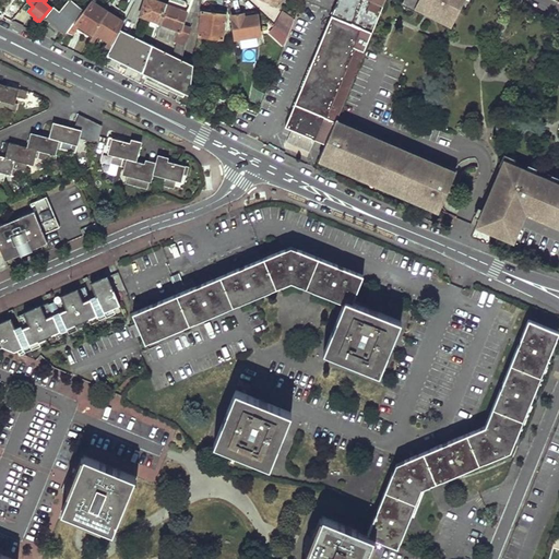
[(50,8),(39,21),(45,26),(48,22),(63,35),(66,32),(67,32),(83,10),(71,0),(67,0),(58,11),(52,6),(50,8)]
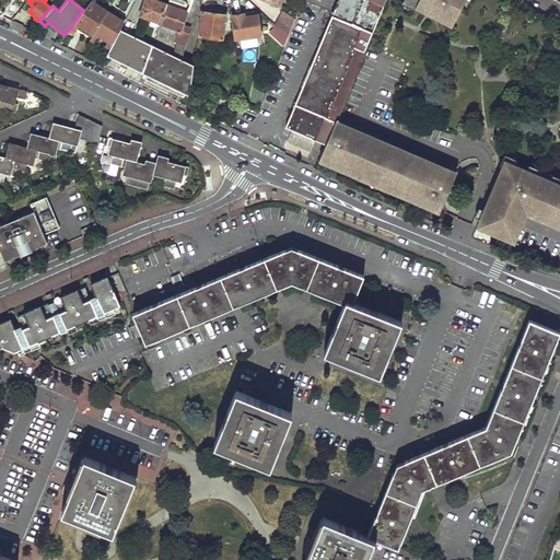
[(160,23),(167,4),(153,0),(144,0),(140,15),(160,23)]
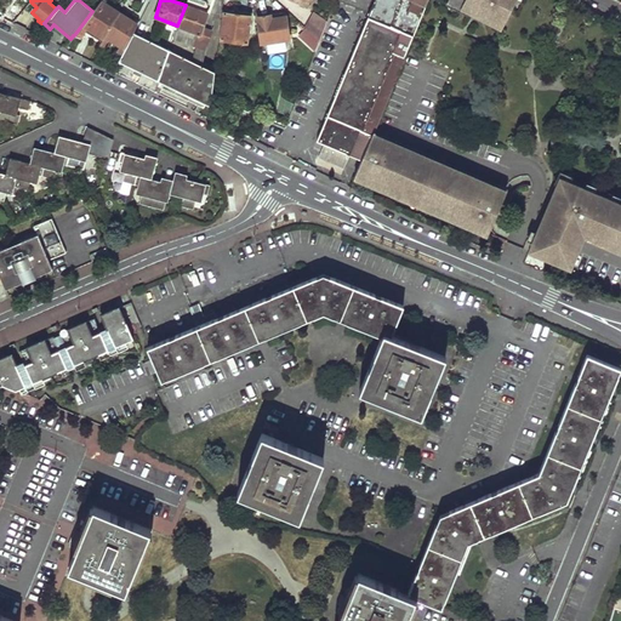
[(177,26),(174,38),(195,46),(197,44),(205,46),(210,32),(201,28),(208,13),(205,12),(206,6),(205,4),(193,0),(187,0),(186,5),(177,26)]
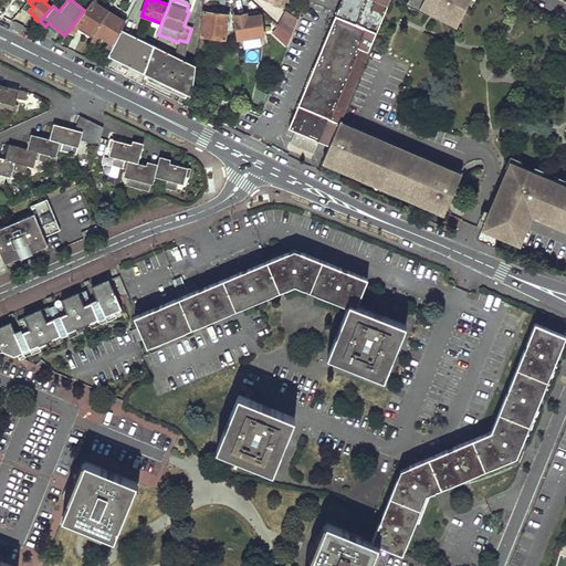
[(377,32),(389,0),(342,0),(290,128),(329,145),(339,122),(373,40),(379,43),(384,34),(377,32)]
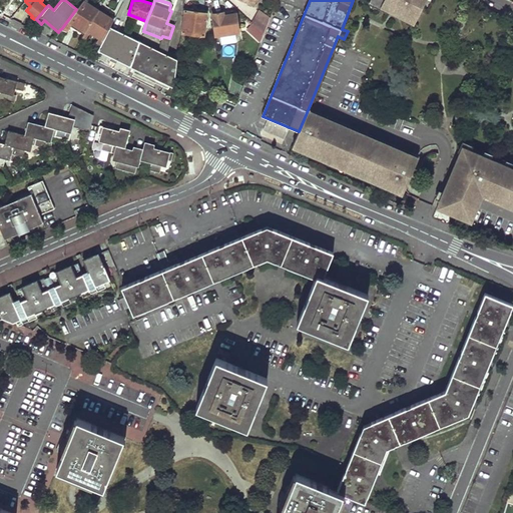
[(370,0),(368,3),(386,13),(388,10),(395,14),(396,11),(414,21),(425,0),(426,1),(427,0),(370,0)]
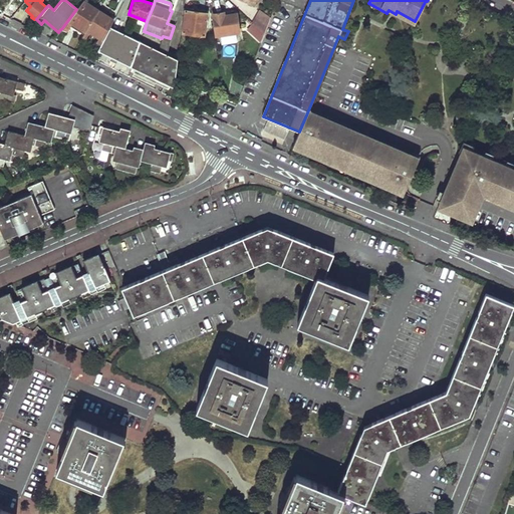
[(76,9),(61,29),(66,31),(73,23),(85,31),(98,11),(82,1),(76,9)]
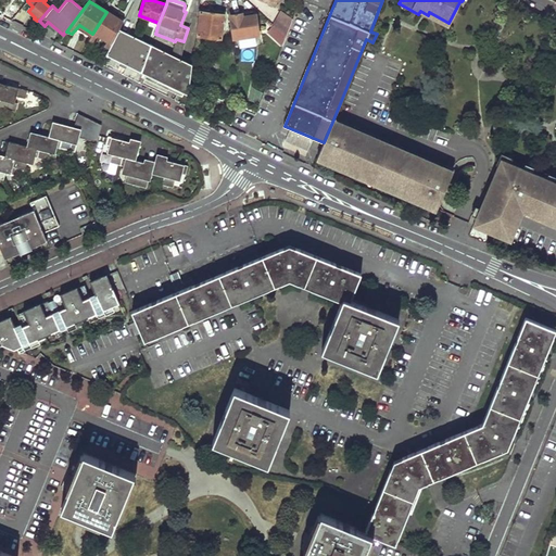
[(11,21),(23,26),(30,16),(21,9),(11,21)]
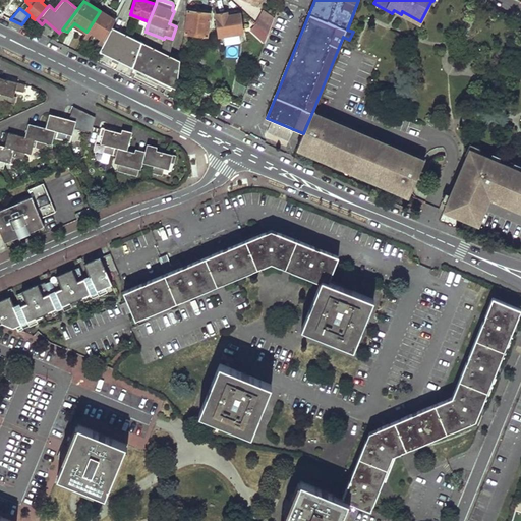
[(210,13),(187,10),(185,34),(207,36),(210,13)]
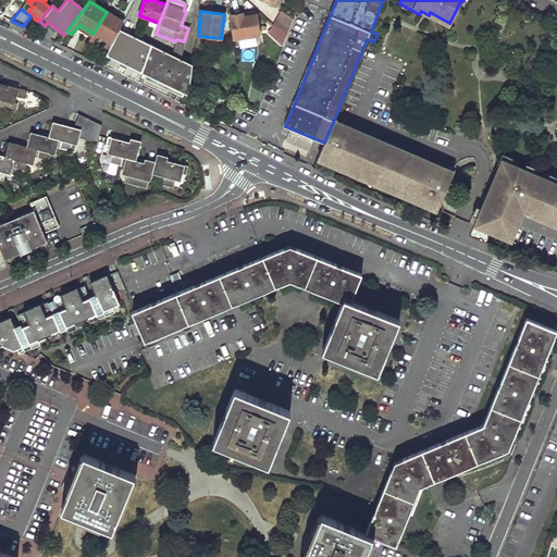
[(93,34),(89,39),(93,41),(98,34),(112,42),(122,22),(107,12),(93,34)]
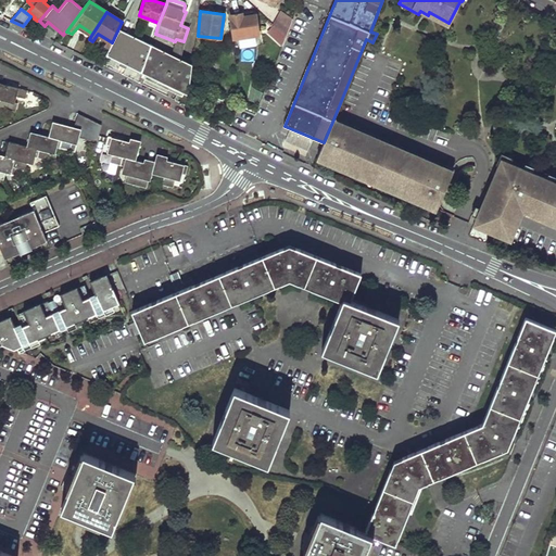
[(280,12),(272,24),(274,26),(287,38),(294,17),(280,12)]
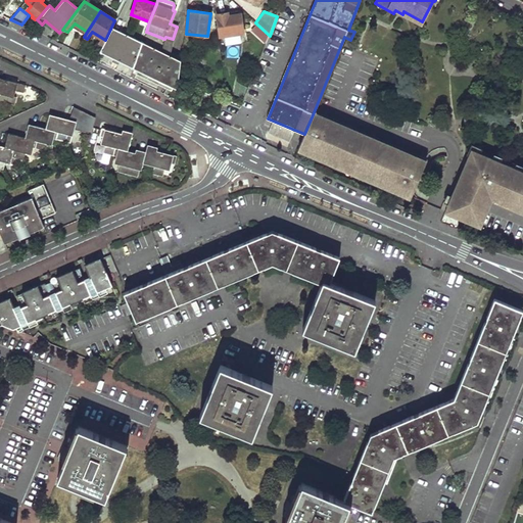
[(243,33),(239,12),(228,14),(228,12),(216,14),(220,36),(228,35),(229,38),(233,38),(232,34),(243,33)]
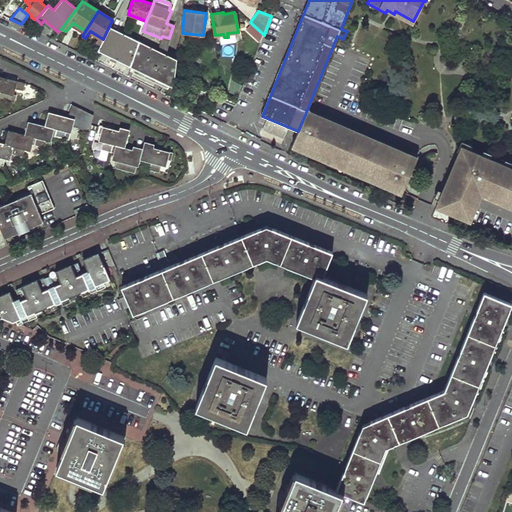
[(130,66),(140,40),(110,27),(98,53),(130,66)]
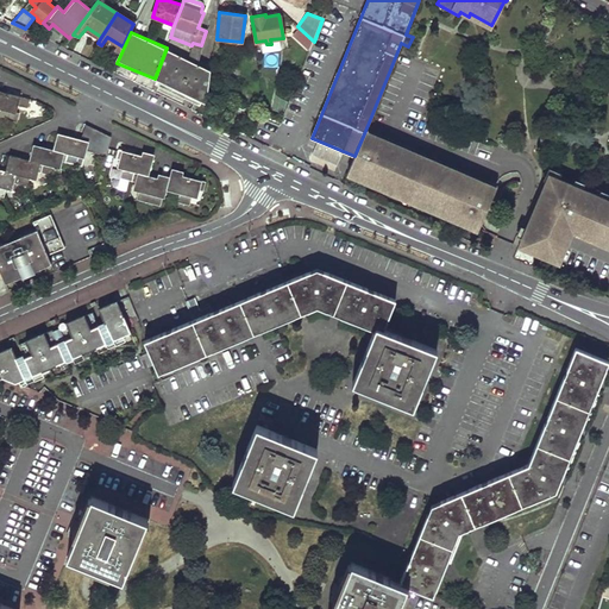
[(206,101),(211,67),(167,48),(155,79),(206,101)]
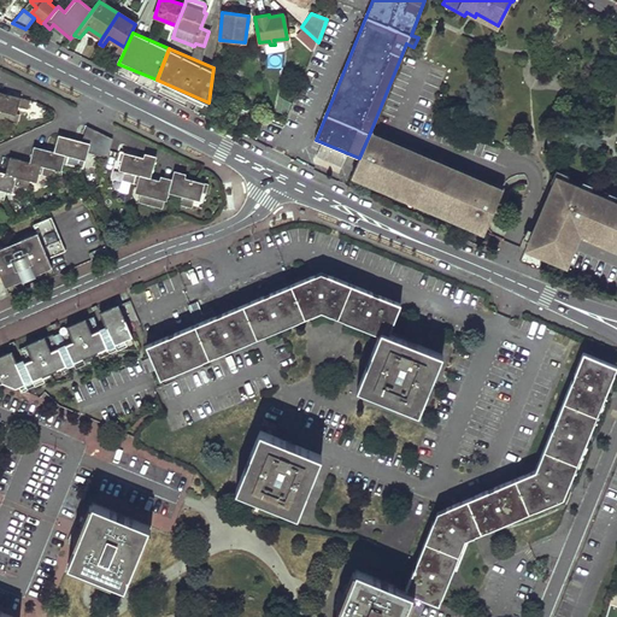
[(0,119),(7,122),(10,113),(13,115),(16,106),(28,109),(30,101),(6,94),(0,93),(0,119)]
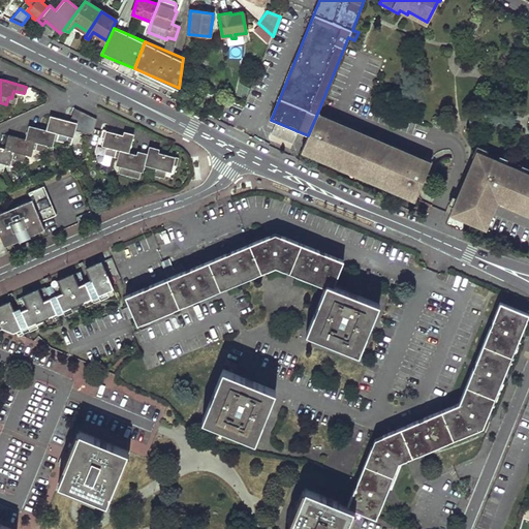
[(332,120),(317,114),(308,135),(302,151),(304,151),(304,153),(308,154),(308,153),(408,195),(407,198),(414,201),(416,197),(414,196),(428,164),(430,165),(431,162),(415,156),(332,121),(332,120)]
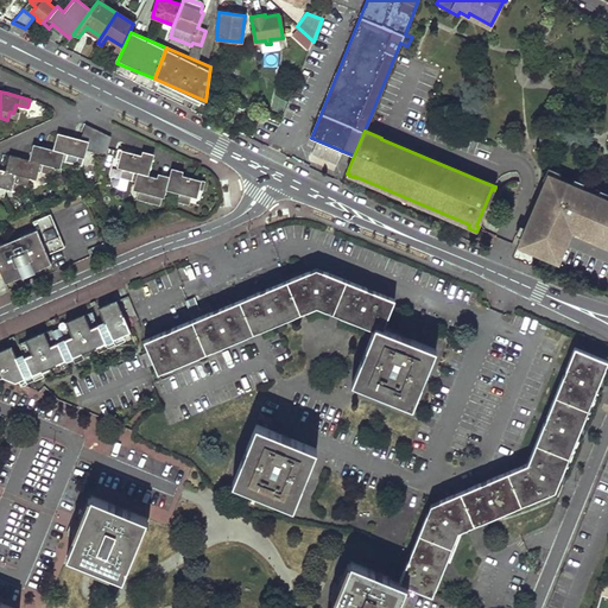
[(89,151),(92,141),(75,138),(57,133),(54,150),(61,151),(58,160),(75,165),(77,157),(82,158),(84,150),(89,151)]
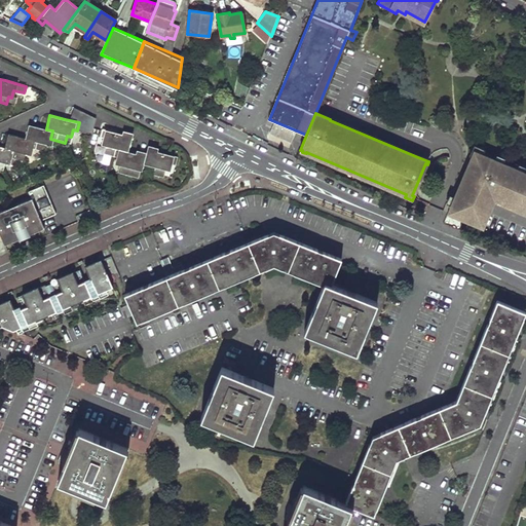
[(52,130),(46,129),(37,126),(29,124),(25,139),(32,141),(30,148),(43,152),(45,145),(48,146),(50,139),(52,130)]
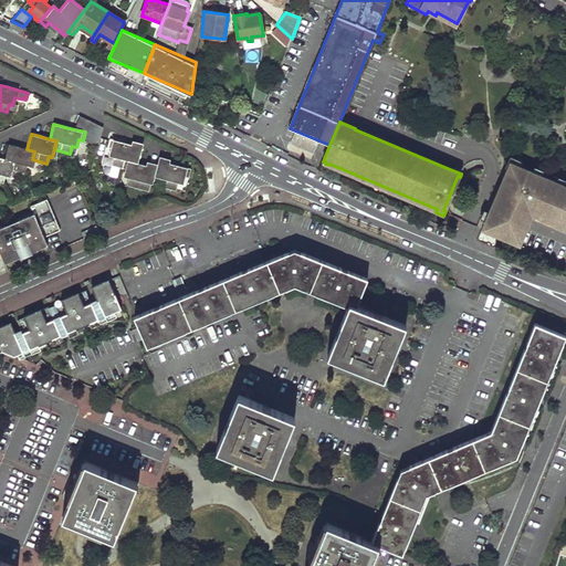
[(126,144),(109,139),(108,147),(112,148),(111,156),(115,157),(113,166),(128,169),(130,161),(138,164),(142,147),(126,144)]
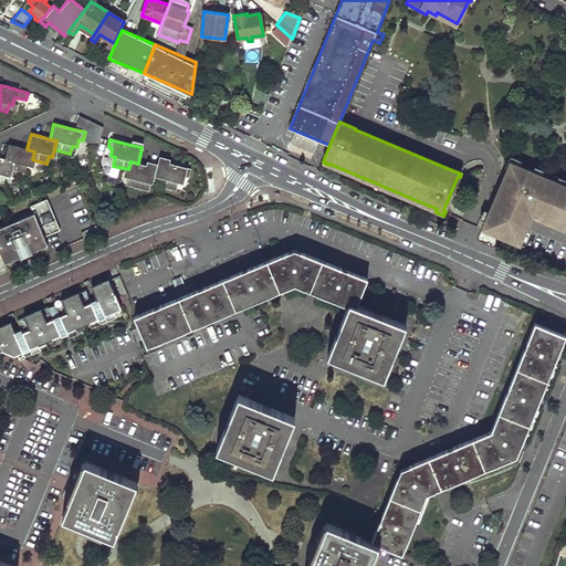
[(18,147),(9,144),(4,159),(11,160),(9,169),(24,174),(25,166),(30,167),(32,159),(34,152),(27,149),(18,147)]
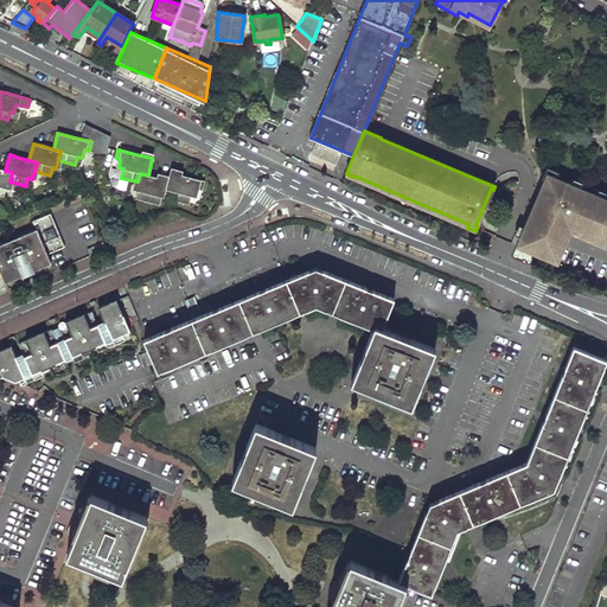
[(606,192),(599,190),(598,195),(581,189),(583,183),(574,179),(572,184),(557,179),(560,172),(547,167),(542,179),(543,179),(518,247),(550,259),(561,230),(569,232),(572,227),(595,236),(593,243),(606,247),(606,192)]
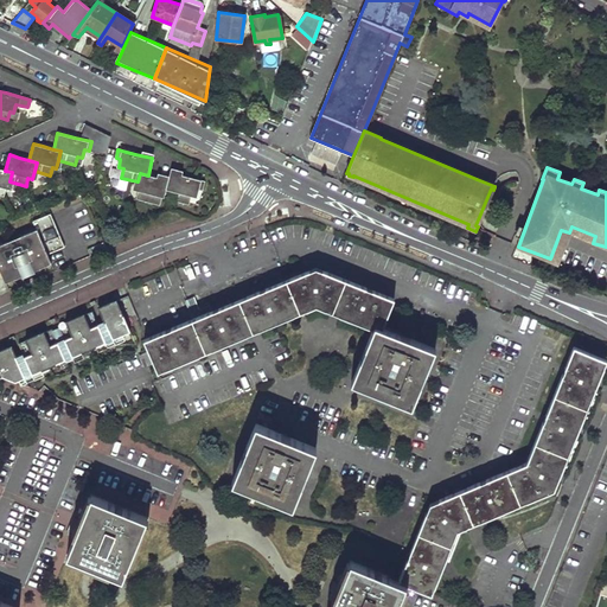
[(12,172),(5,171),(0,168),(0,196),(1,197),(4,189),(7,190),(10,181),(12,172)]
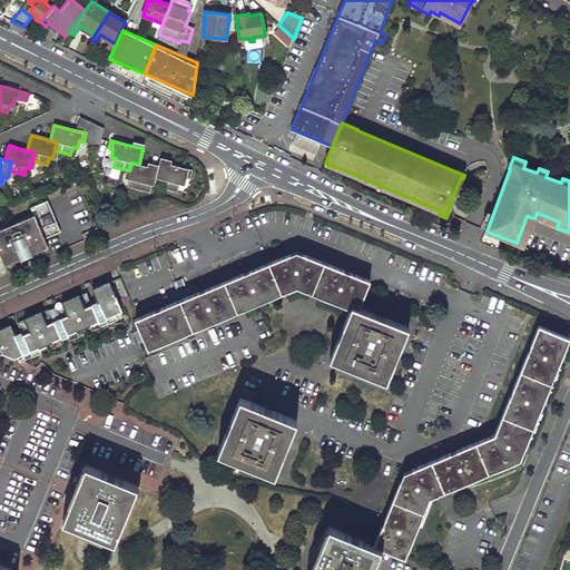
[(168,182),(166,190),(178,194),(180,183),(185,184),(187,177),(190,178),(192,170),(170,165),(159,161),(157,169),(155,178),(168,182)]
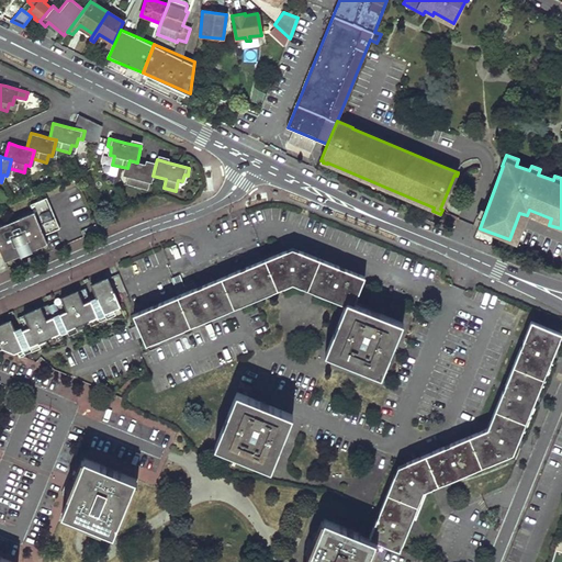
[(153,176),(155,167),(146,165),(137,163),(130,160),(127,168),(125,176),(128,177),(126,184),(145,190),(147,181),(152,182),(153,176)]
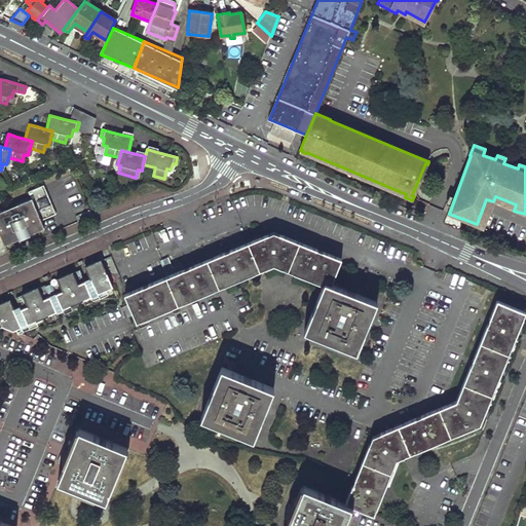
[(0,239),(2,239),(4,246),(23,237),(19,228),(22,227),(26,236),(44,228),(41,220),(55,214),(43,185),(29,191),(32,198),(0,212),(0,239)]
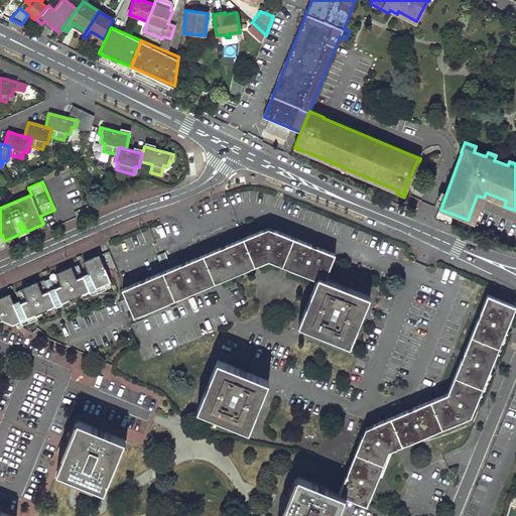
[(268,228),(122,289),(134,316),(268,260),(316,279),(299,326),(350,346),(369,297),(325,279),(335,254),(268,228)]
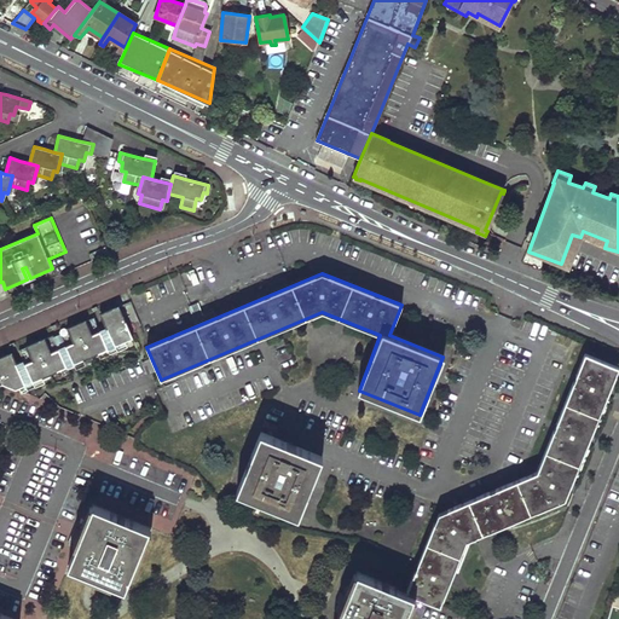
[(0,381),(3,381),(16,385),(18,383),(21,389),(46,379),(44,374),(56,369),(58,374),(69,369),(68,364),(73,362),(75,366),(91,359),(88,356),(98,351),(100,354),(128,342),(126,336),(132,334),(117,301),(99,308),(100,312),(85,319),(84,316),(65,324),(67,327),(45,337),(44,334),(25,341),(27,345),(12,351),(11,347),(0,352),(0,381)]
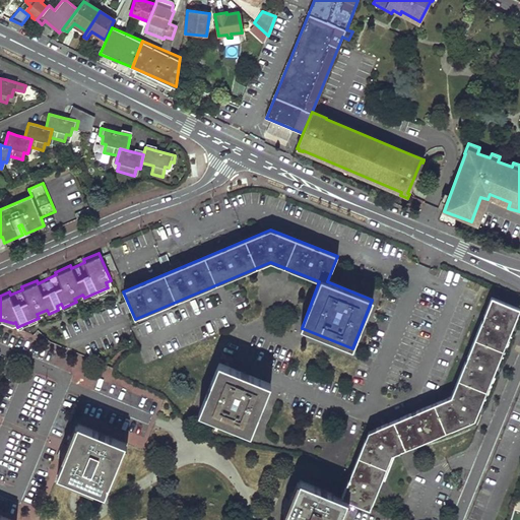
[(239,284),(228,287),(233,304),(244,301),(239,284)]
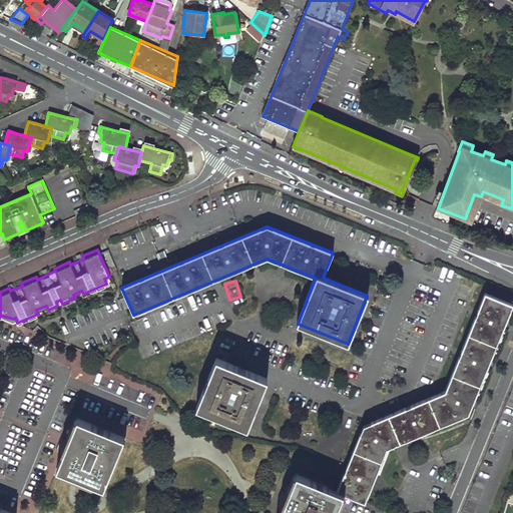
[(363,426),(337,491),(343,493),(364,502),(376,474),(386,448),(401,442),(442,424),(468,414),(474,398),(487,366),(503,327),(512,305),(485,294),(446,390),(363,426)]
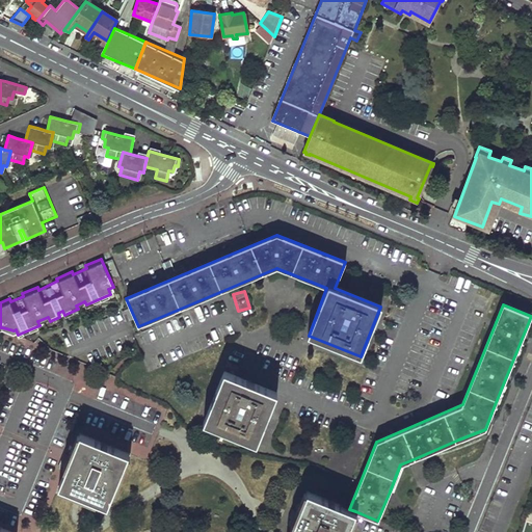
[(275,393),(223,372),(204,422),(256,444),(275,393)]
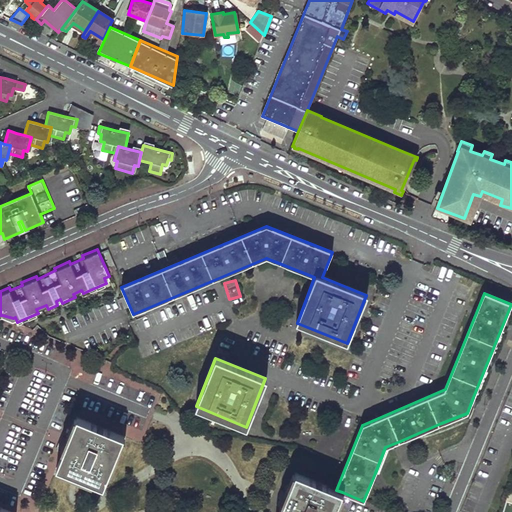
[(124,437),(77,418),(57,469),(103,487),(124,437)]
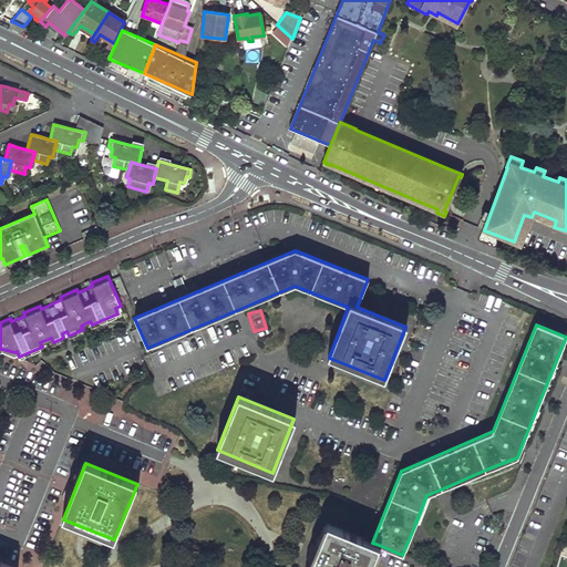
[(370,566),(379,545),(372,543),(327,524),(309,566),(370,566)]
